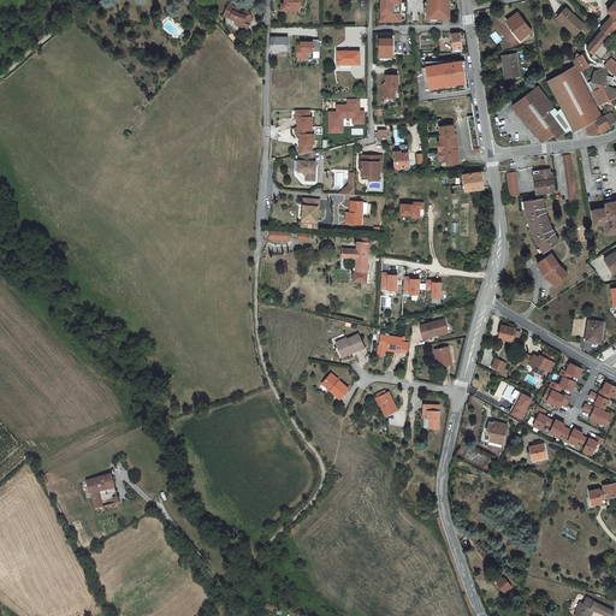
[(284,0),(284,3),(280,3),(282,10),(285,10),(285,12),(292,12),(292,10),(297,10),(296,6),(301,6),(300,0),(284,0)]
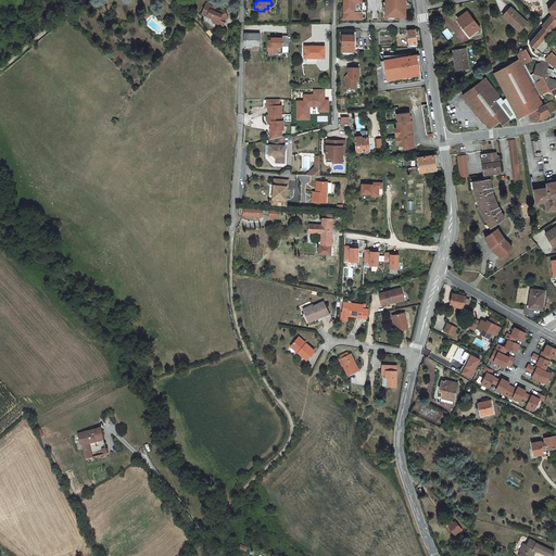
[(345,0),(346,1),(344,1),(344,11),(346,11),(346,19),(362,19),(362,10),(362,1),(362,0),(386,0),(386,1),(386,10),(386,15),(388,15),(394,15),(405,15),(405,7),(403,7),(403,0),(345,0)]
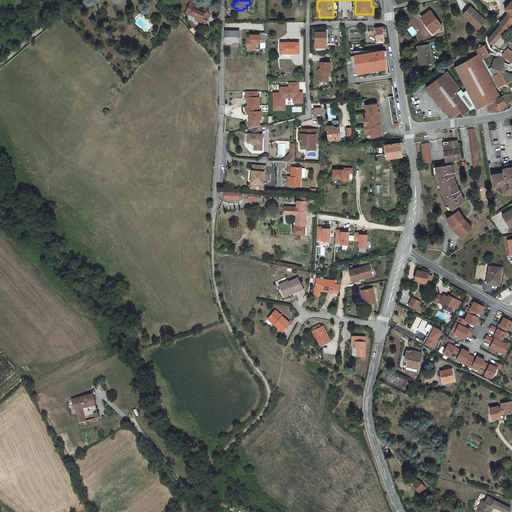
[(190,3),(186,12),(195,16),(196,20),(201,22),(202,24),(206,25),(208,21),(206,20),(208,17),(211,15),(207,8),(202,10),(199,9),(199,7),(190,3)]
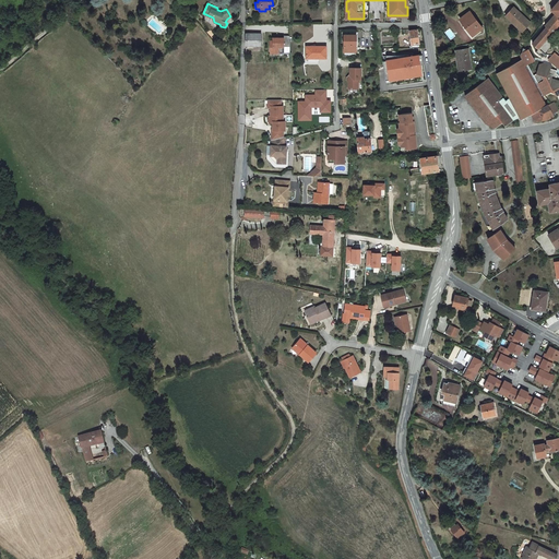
[(516,21),(515,22),(523,30),(531,21),(514,6),(507,13),(516,21)]
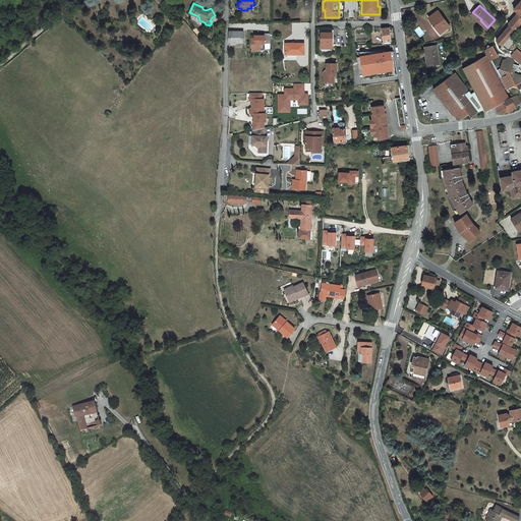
[(428,17),(430,19),(441,33),(450,25),(438,10),(428,17)]
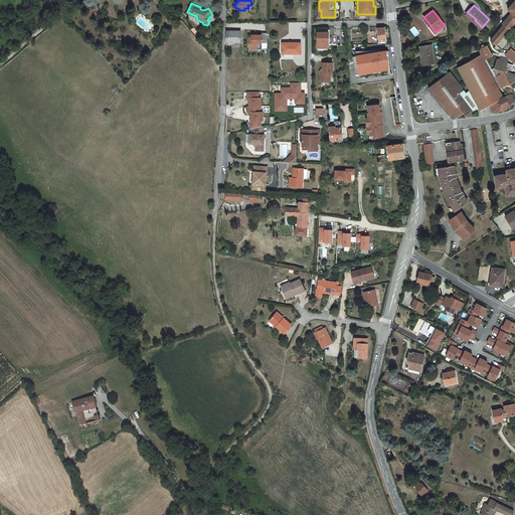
[(510,14),(510,15),(503,23),(504,24),(510,29),(514,22),(514,21),(514,19),(514,14),(513,13),(512,12),(510,14)]
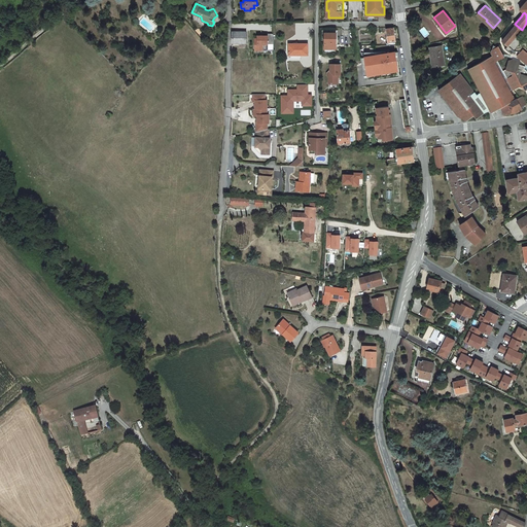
[(515,24),(522,15),(522,14),(514,23),(515,24)]
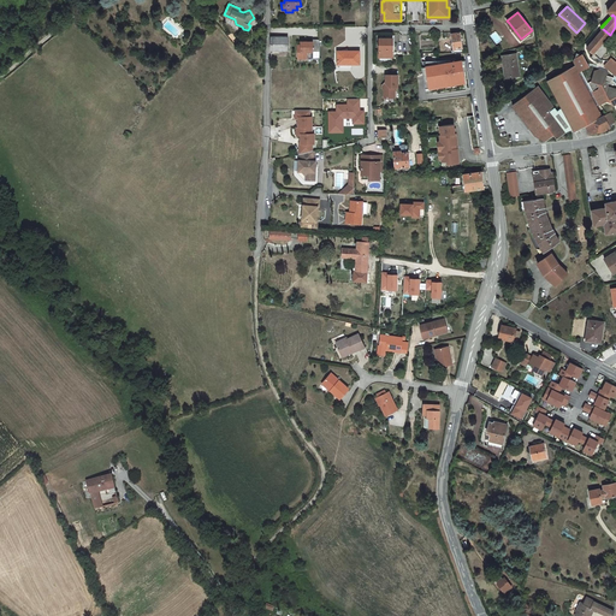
[(586,48),(593,53),(610,35),(603,29),(586,48)]
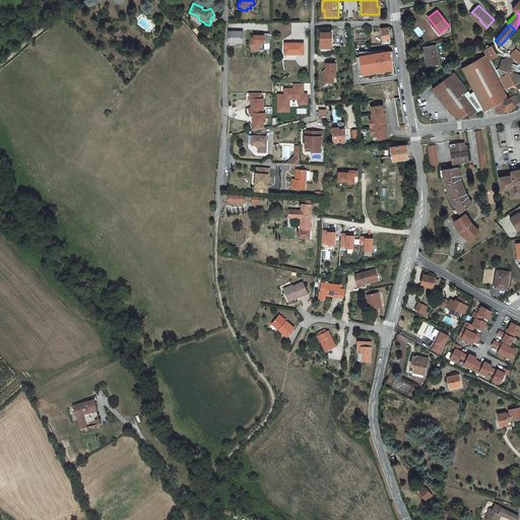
[(381,28),(383,41),(389,41),(391,41),(390,40),(390,34),(389,27),(381,28)]
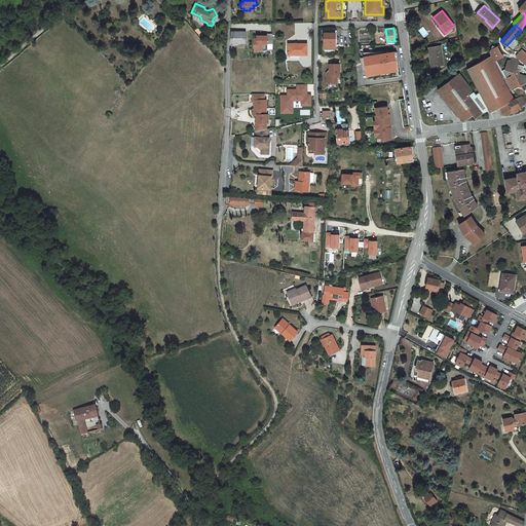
[(324,40),(324,43),(337,44),(337,40),(335,40),(335,33),(337,33),(337,30),(323,30),(323,40),(324,40)]
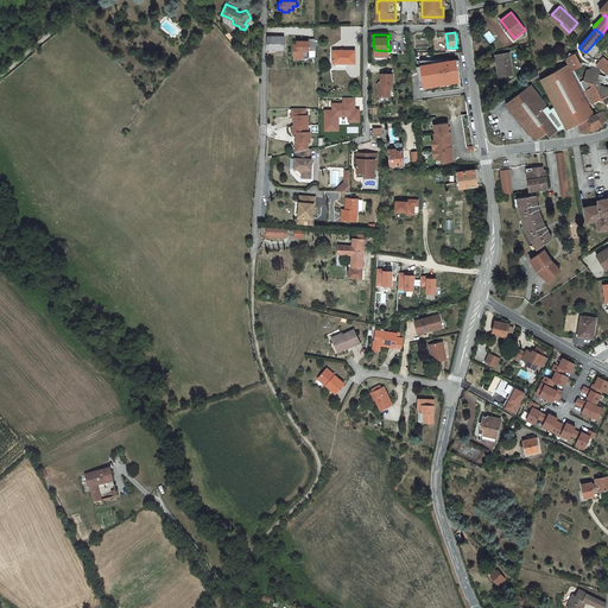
[(267,45),(267,50),(284,51),(284,37),(267,37),(267,39),(267,45)]
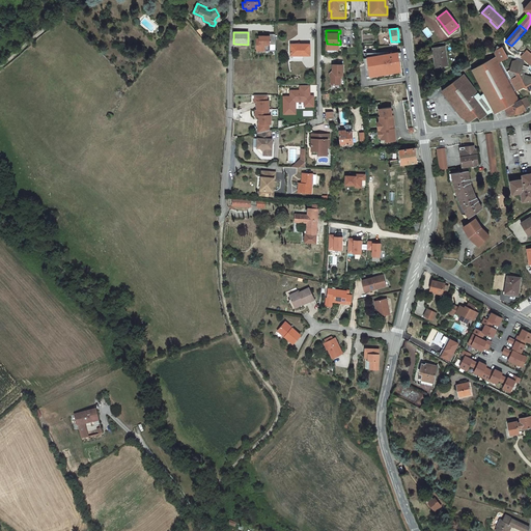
[(259,38),(256,38),(256,50),(270,50),(270,45),(275,45),(275,34),(270,34),(270,36),(259,36),(259,38)]
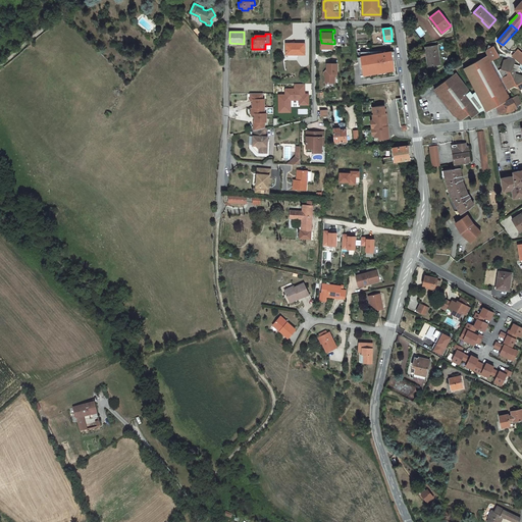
[(305,54),(305,43),(297,43),(293,43),(293,45),(285,45),(285,54),(305,54)]
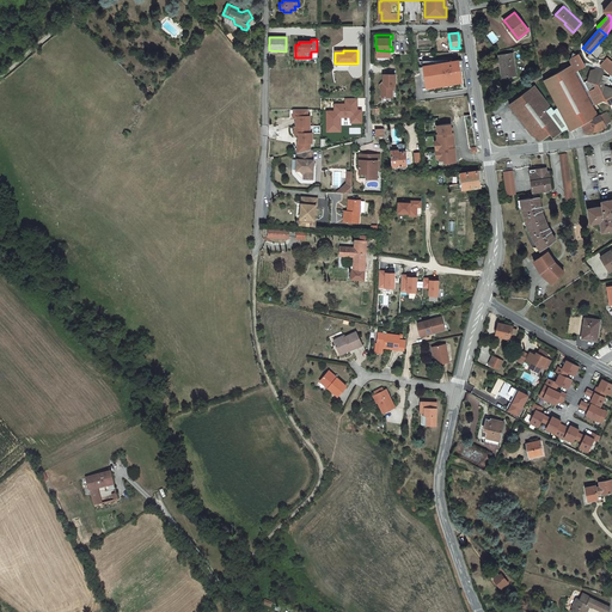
[(377,50),(375,61),(390,61),(390,54),(392,54),(392,51),(377,50)]
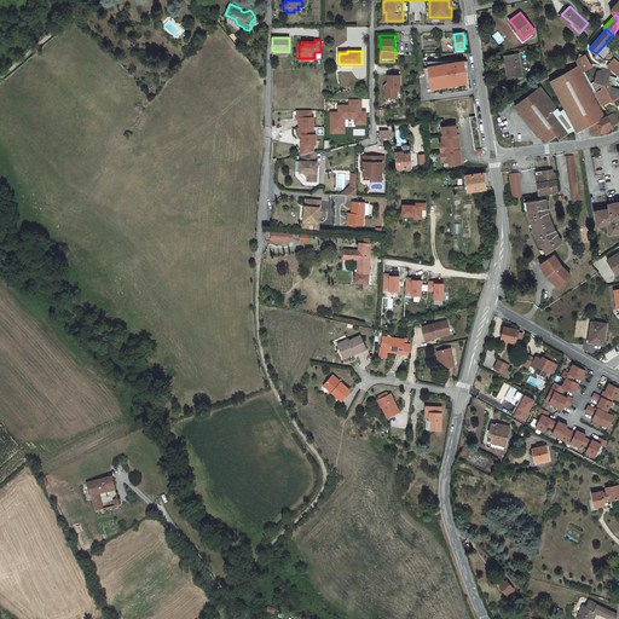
[(519,55),(505,57),(509,77),(522,74),(519,55)]
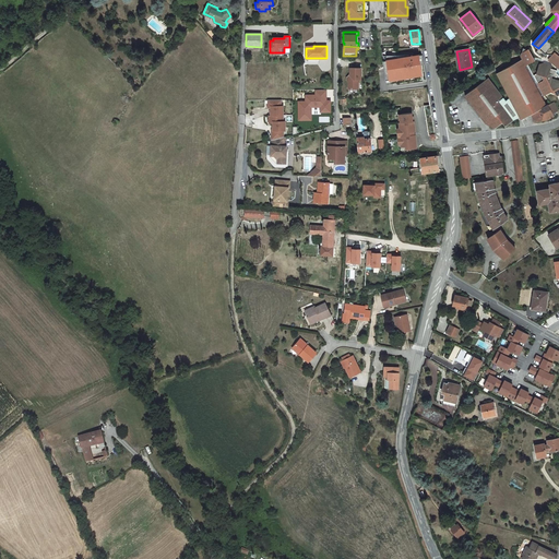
[(488,79),(464,96),(485,123),(489,121),(495,129),(502,123),(506,128),(513,121),(518,120),(519,122),(524,120),(528,118),(532,123),(536,122),(537,120),(538,121),(540,120),(540,118),(542,118),(551,114),(550,111),(556,109),(551,100),(543,105),(538,94),(526,68),(531,66),(537,63),(533,52),(526,52),(522,57),(523,61),(497,73),(509,99),(506,102),(488,79)]
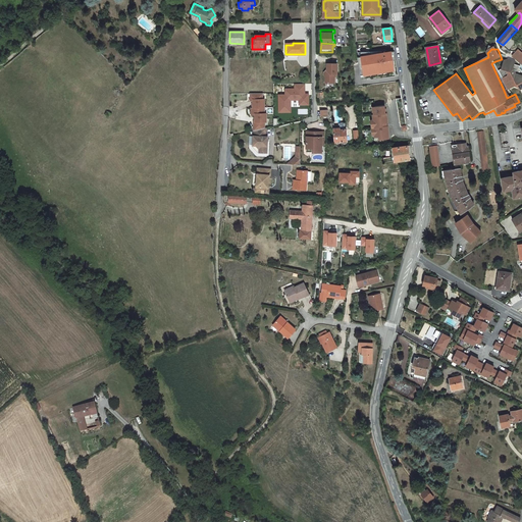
[(503,71),(500,72),(506,87),(513,84),(516,85),(518,84),(520,86),(521,89),(521,52),(518,49),(515,52),(514,57),(517,59),(520,60),(520,62),(520,63),(520,66),(519,66),(517,66),(516,65),(515,65),(515,64),(515,62),(508,61),(508,64),(504,63),(503,71)]
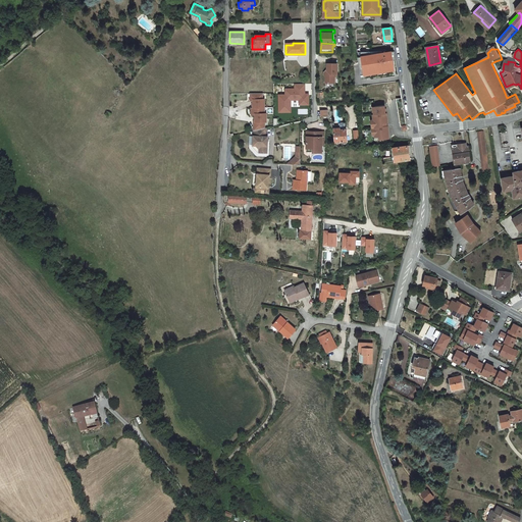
[(382,51),(361,51),(361,56),(358,57),(361,74),(395,68),(393,59),(392,54),(395,54),(395,51),(382,53),(382,51)]
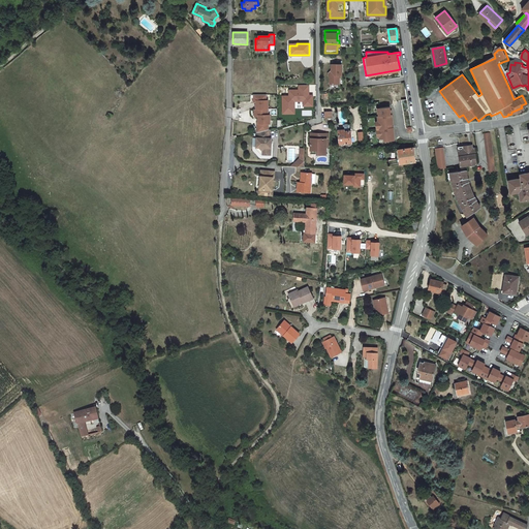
[(512,88),(506,73),(502,62),(498,64),(509,89),(512,88)]
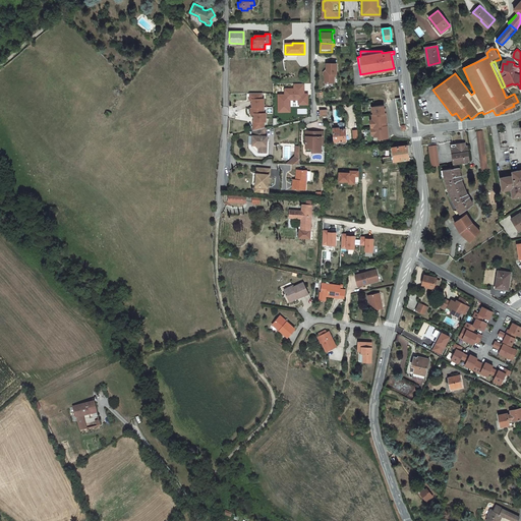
[(337,63),(327,63),(327,69),(327,70),(328,70),(325,73),(325,75),(325,82),(335,82),(335,73),(337,73),(337,63)]
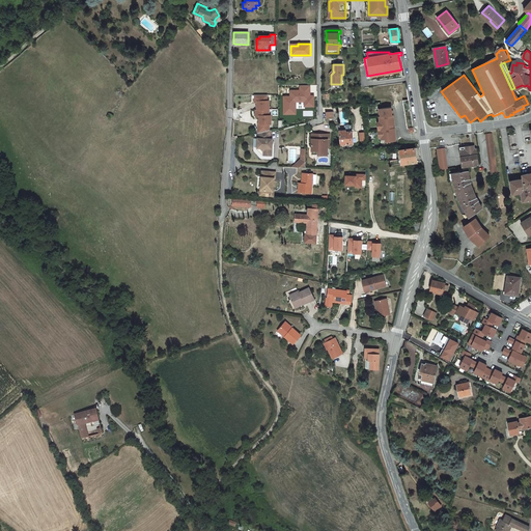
[(290,90),(290,96),(283,96),(284,114),(296,114),(296,102),(305,102),(305,106),(314,106),(314,95),(310,95),(310,86),(301,86),(301,90),(290,90)]
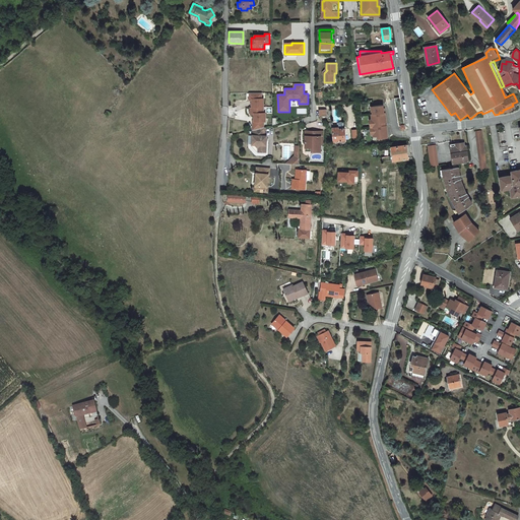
[(261,92),(249,92),(250,101),(252,101),(252,107),(251,107),(251,115),(254,115),(254,113),(264,113),(263,99),(261,99),(261,92)]
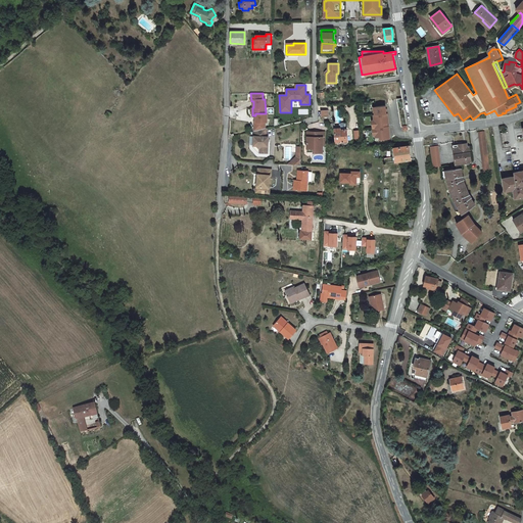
[(397,98),(399,115),(406,114),(403,98),(397,98)]
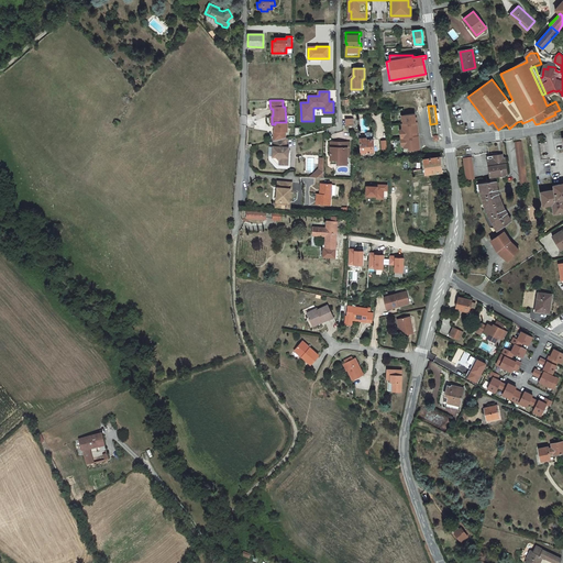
[(415,114),(403,116),(404,122),(401,122),(403,129),(403,133),(403,136),(400,136),(400,139),(403,139),(403,142),(404,142),(404,145),(405,147),(406,147),(406,150),(409,150),(408,147),(410,147),(411,150),(419,150),(418,136),(412,136),(412,133),(418,132),(417,122),(416,122),(415,118),(415,114)]
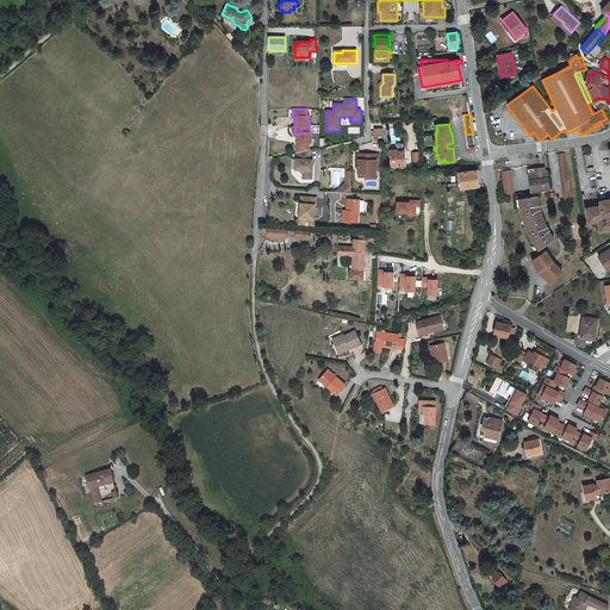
[(298,132),(298,135),(298,142),(297,142),(297,153),(299,151),(310,149),(310,142),(312,142),(311,132),(310,132),(298,132)]
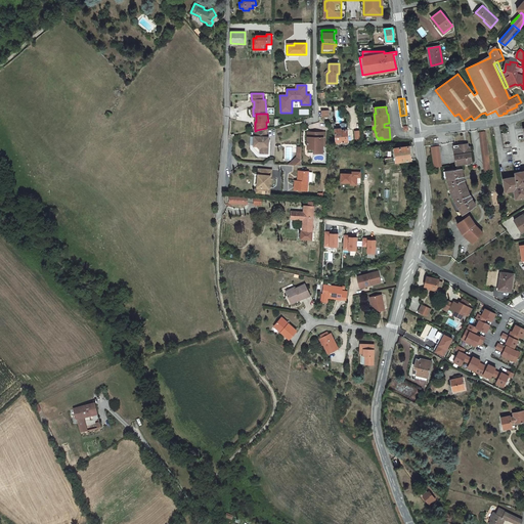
[(341,126),(335,126),(336,139),(342,139),(343,140),(347,140),(348,139),(347,127),(346,127),(341,127),(341,126)]
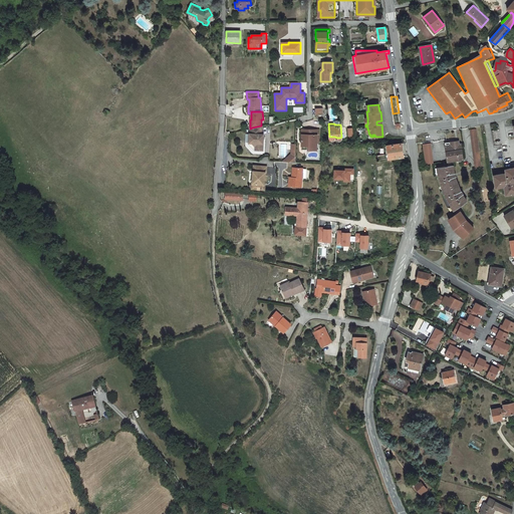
[(263,125),(261,125),(252,127),(252,134),(250,134),(250,139),(248,139),(249,142),(249,143),(252,143),(254,146),(254,151),(262,151),(263,135),(262,133),(263,125)]
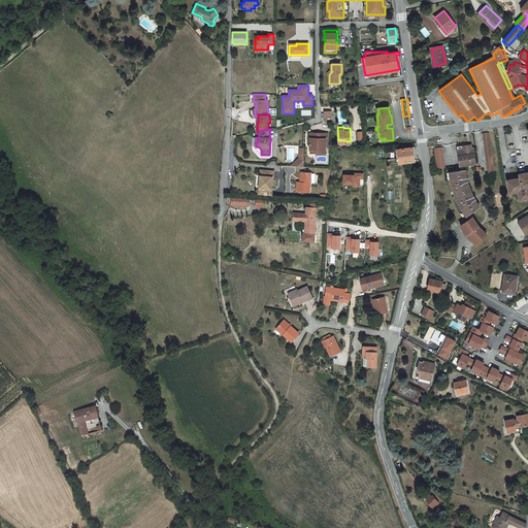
[(513,131),(505,132),(507,149),(515,147),(513,131)]
